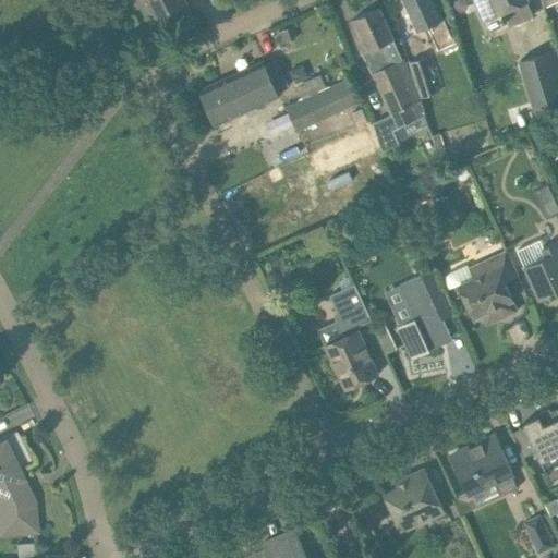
[(147,0),(157,17),(186,3),(184,0),(147,0)]
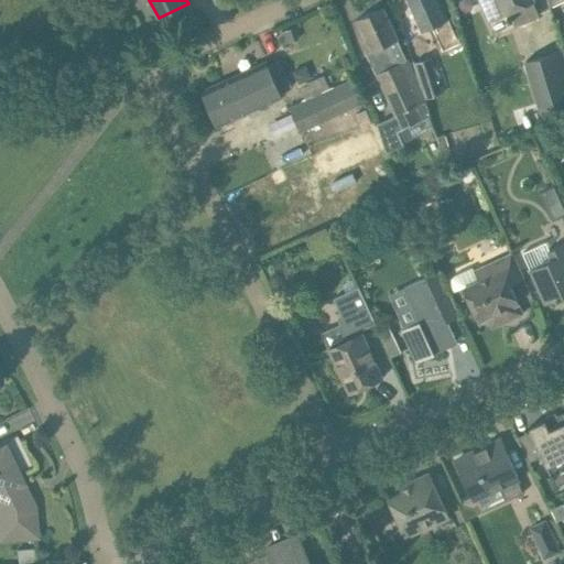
[(456,38),(440,0),(408,0),(421,30),(435,23),(445,43),(456,38)]
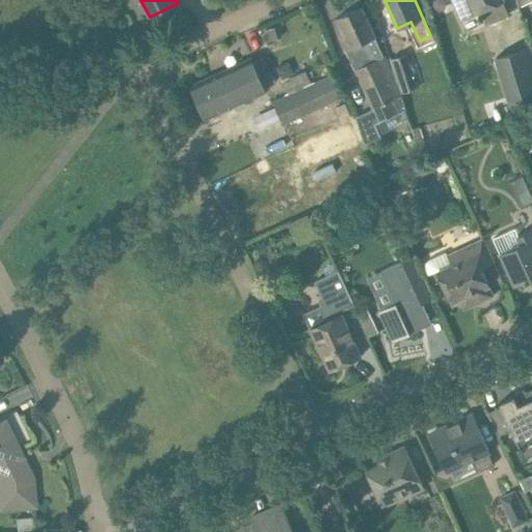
[(480,12),(485,24),(508,14),(501,0),(452,0),(462,21),(480,12)]
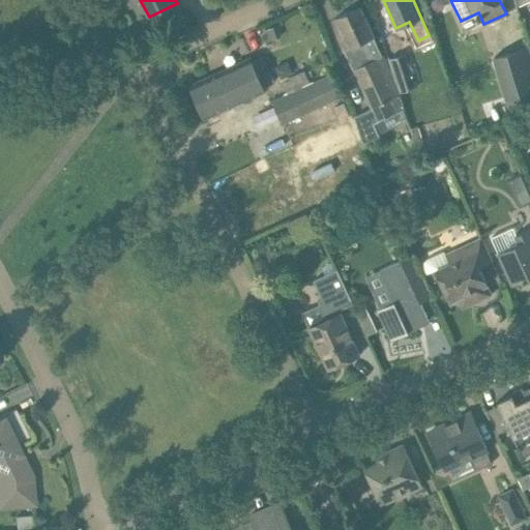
[(360,6),(335,18),(349,48),(345,50),(353,67),(372,110),(354,117),(363,144),(379,136),(373,122),(404,108),(400,95),(360,6)]
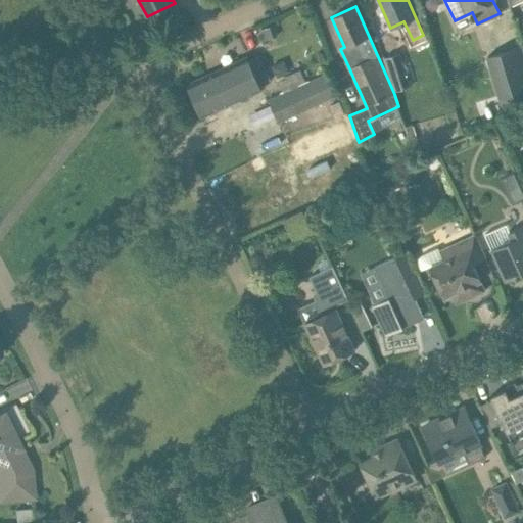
[(259,30),(264,41),(278,36),(274,25),(259,30)]
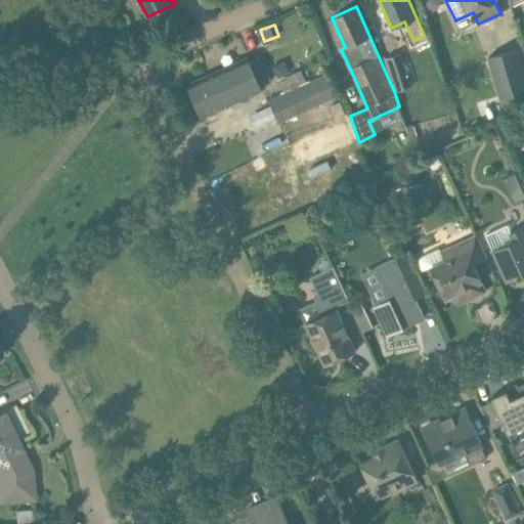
[(508,117),(523,108),(523,46),(523,45),(488,56),(508,117)]
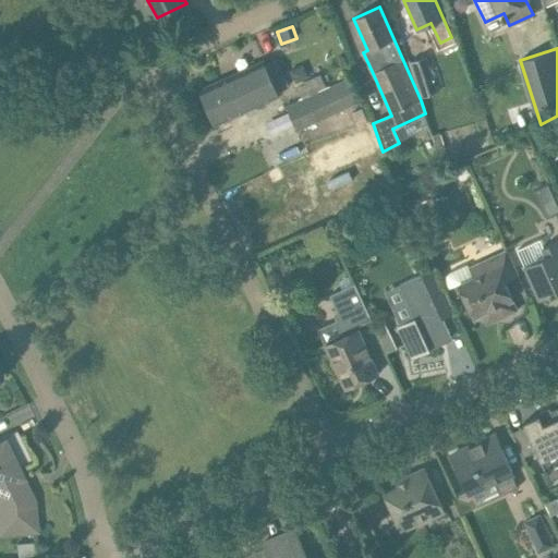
[(439,92),(427,57),(409,62),(421,98),(439,92)]
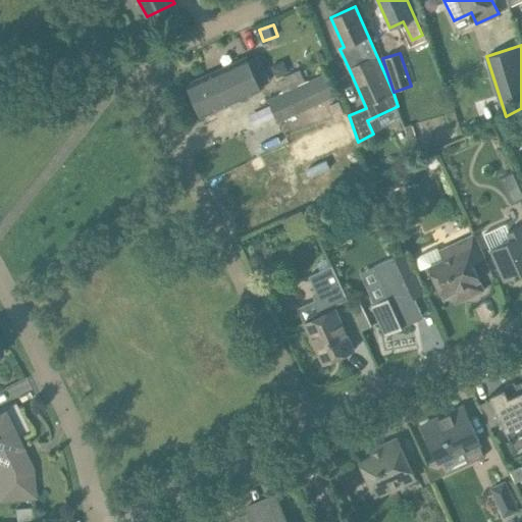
[(216,71),(187,84),(201,117),(230,104),(261,91),(259,85),(270,80),(260,55),(248,60),(247,58),(228,66),(216,71)]
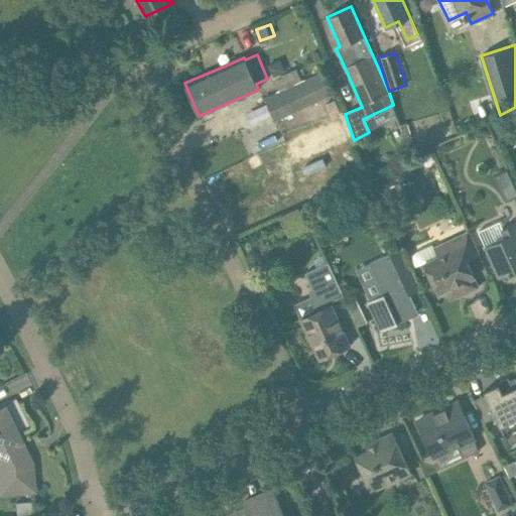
[(333,95),(323,72),(264,98),(274,121),(333,95)]
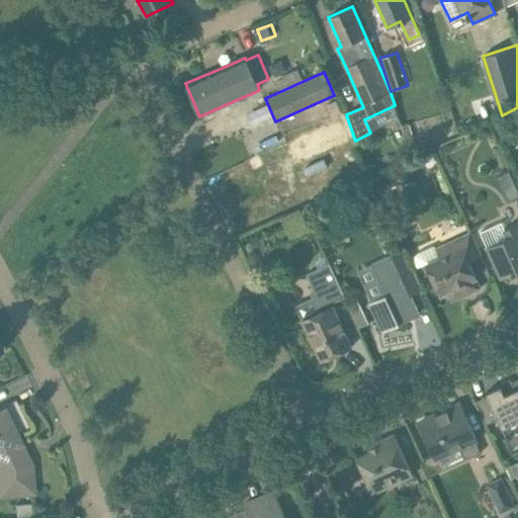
[(326,105),(331,117),(342,112),(336,100),(326,105)]
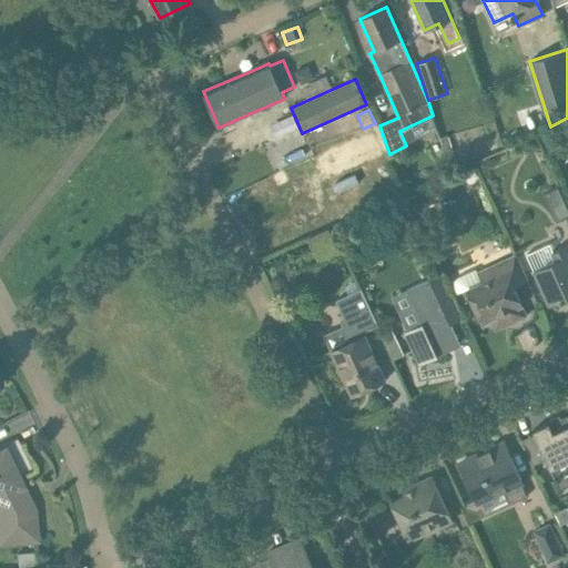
[(314,154),(326,182),(385,154),(373,128),(314,154)]
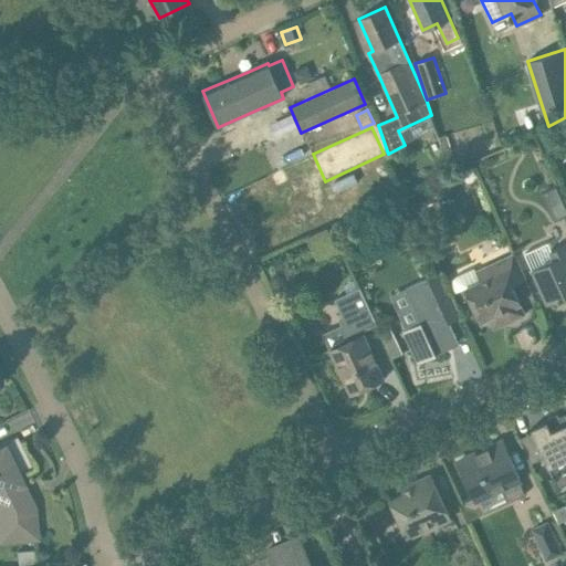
[(545,147),(557,142),(552,129),(540,136),(545,147)]
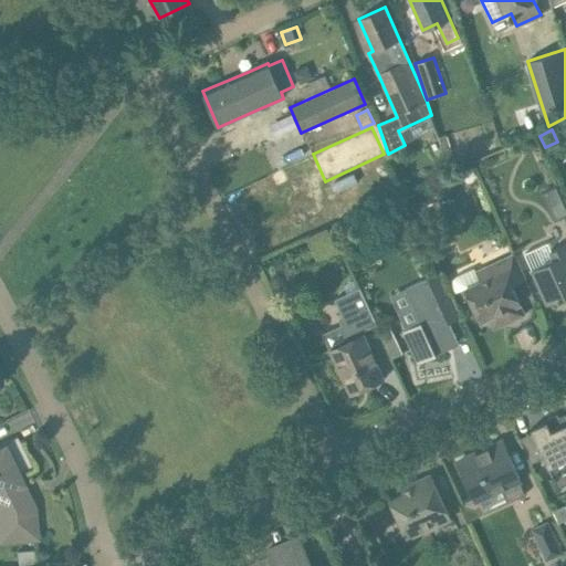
[(565,217),(565,202),(557,184),(541,191),(555,222),(565,217)]
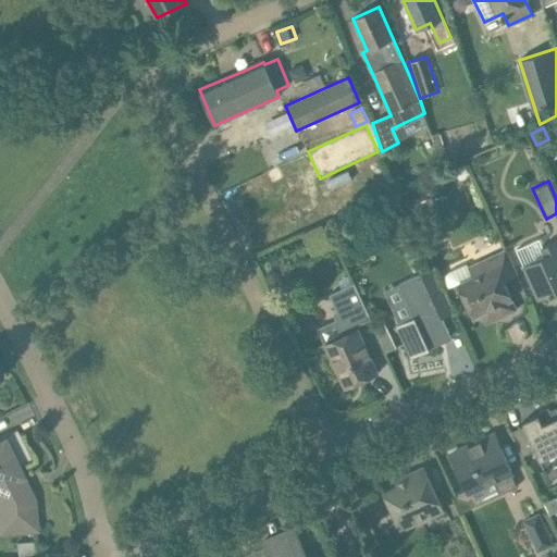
[(415,209),(419,202),(412,188),(400,193),(409,212),(415,209)]
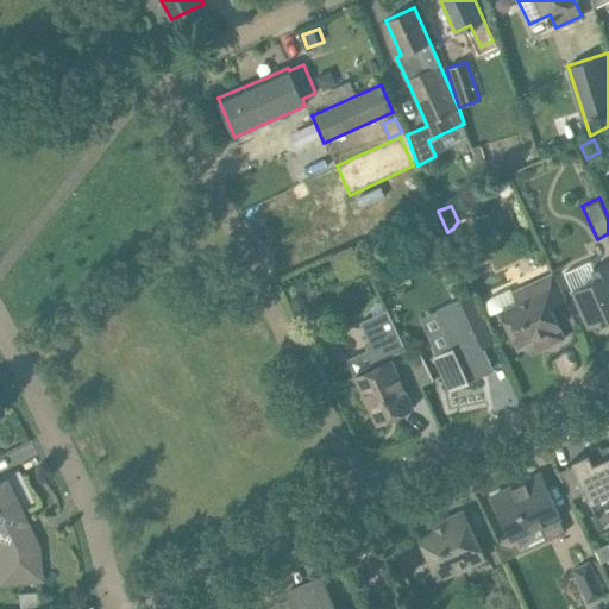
[(431,208),(401,223),(407,237),(437,224),(431,208)]
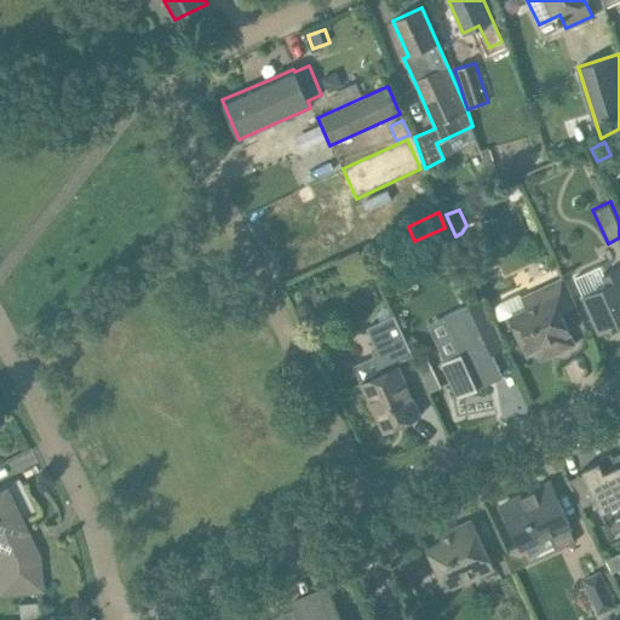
[(357,251),(338,259),(343,273),(363,263),(357,251)]
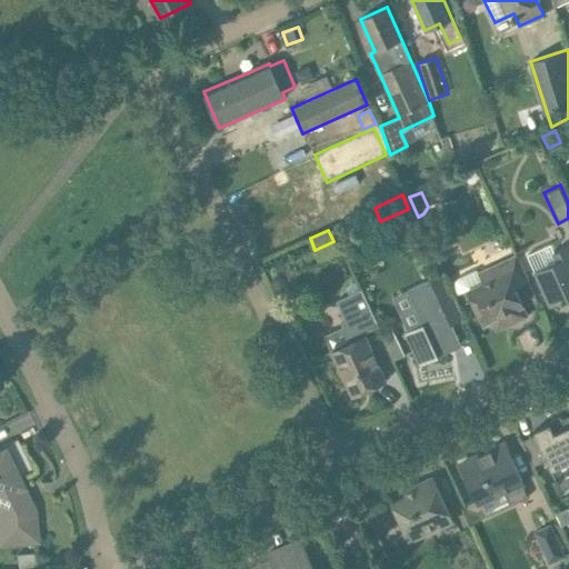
[(535,270),(541,286),(550,306),(561,301),(562,302),(566,301),(565,299),(568,297),(568,243),(555,251),(551,245),(527,256),(535,270)]
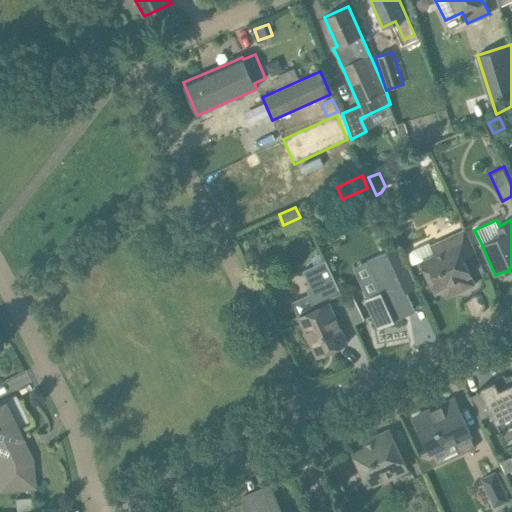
[(420,260),(426,274),(434,292),(449,285),(453,294),(475,285),(463,258),(475,252),(467,234),(465,229),(440,240),(445,249),(433,254),(420,260)]
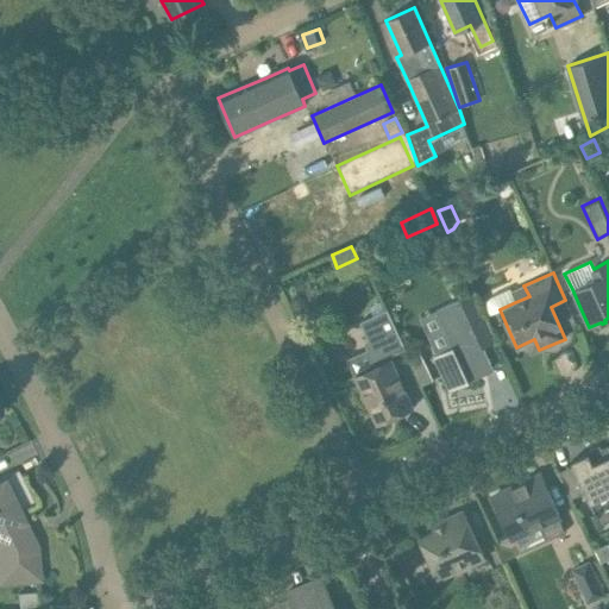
[(497,341),(476,293),(437,309),(453,346),(433,355),(450,390),(481,377),(477,370),(491,363),(484,347),(497,341)]
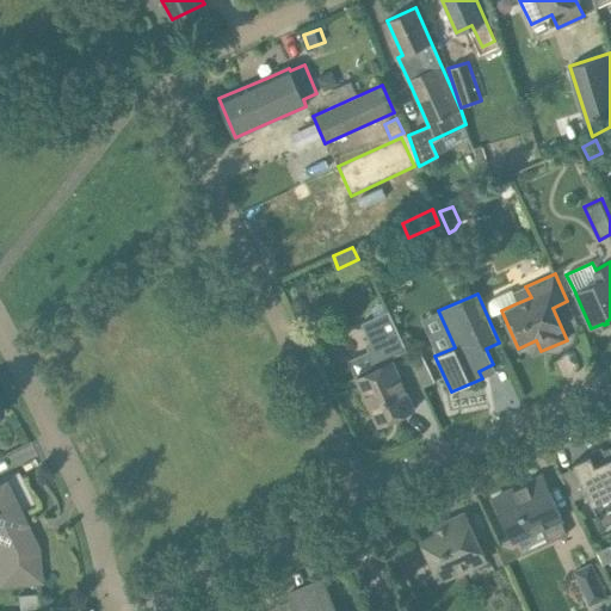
[(376,369),(356,377),(378,425),(415,408),(405,387),(393,360),(388,349),(405,341),(392,313),(363,326),(370,343),(365,345),(376,369)]
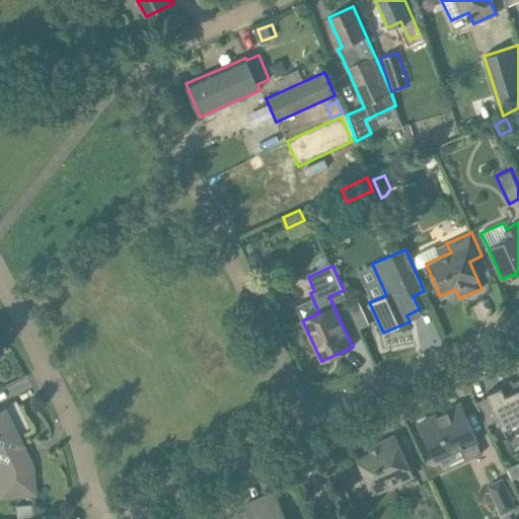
[(518,379),(512,382),(513,385),(503,390),(502,386),(487,393),(503,429),(518,422),(518,379)]
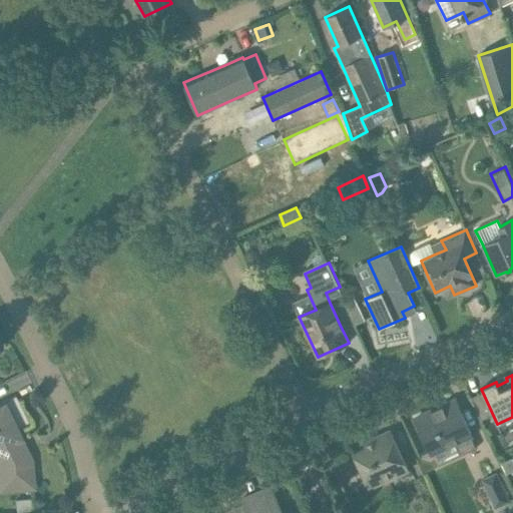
[(471,434),(456,400),(431,411),(434,417),(418,424),(431,453),(459,440),(463,451),(475,446),(470,434),(471,434)]
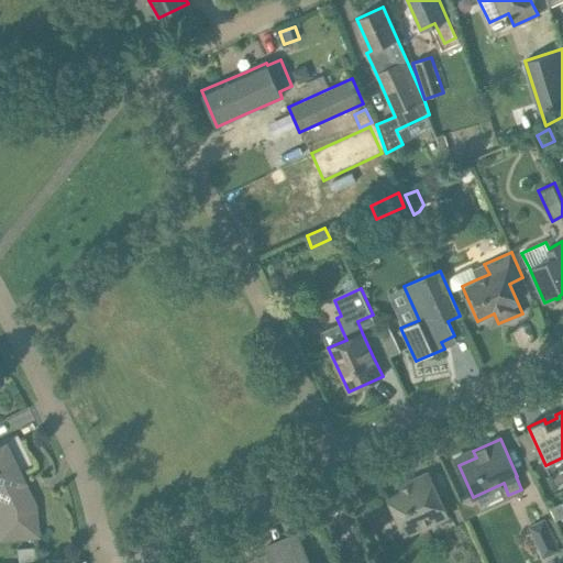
[(32,506),(3,448),(0,449),(0,537),(35,533),(32,506)]
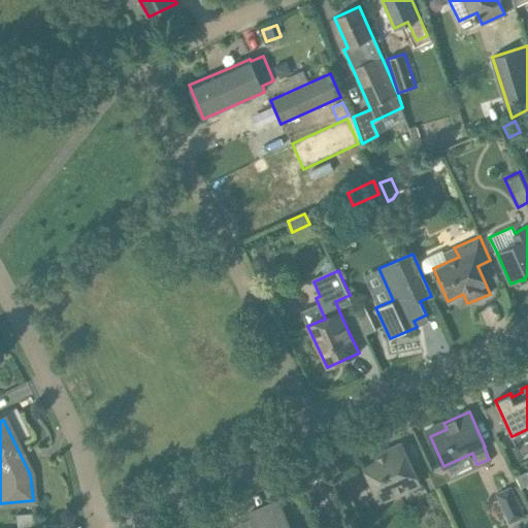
[(420,484),(401,442),(374,455),(376,461),(363,466),(377,496),(404,484),(406,490),(420,484)]
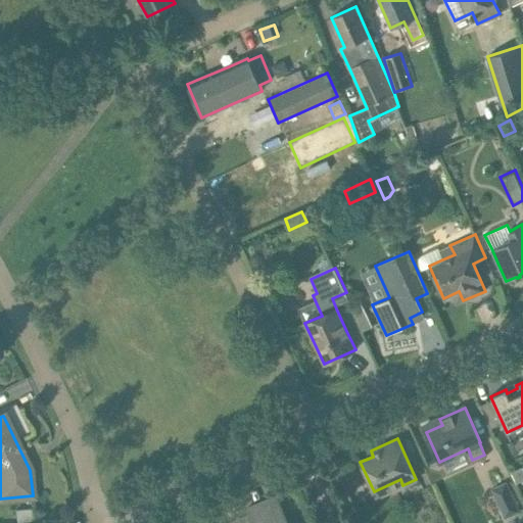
[(522,467),(522,466),(511,472),(516,483),(522,479),(522,467)]
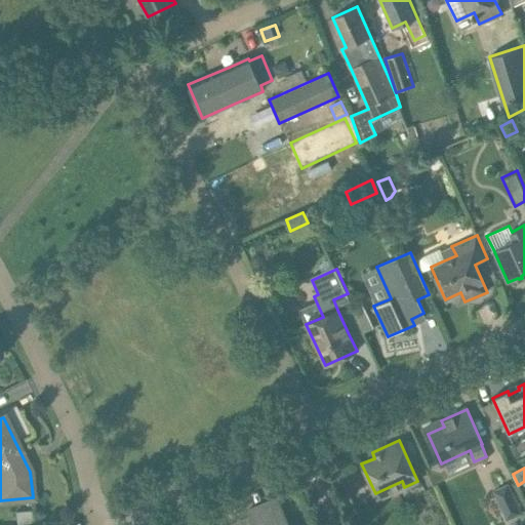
[(521,514),(508,484),(495,490),(508,519),(521,514)]
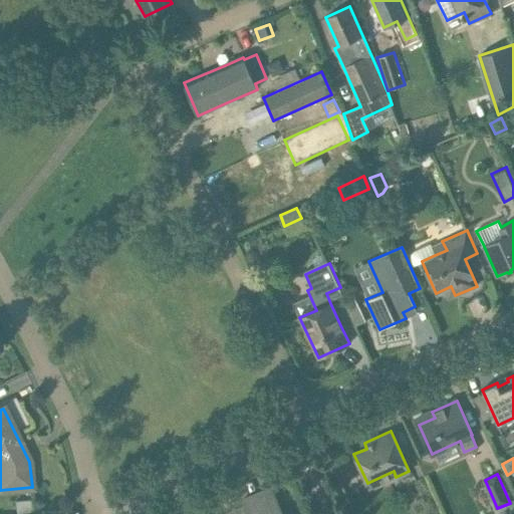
[(282,513),(272,487),(260,492),(268,511),(261,513),(282,513)]
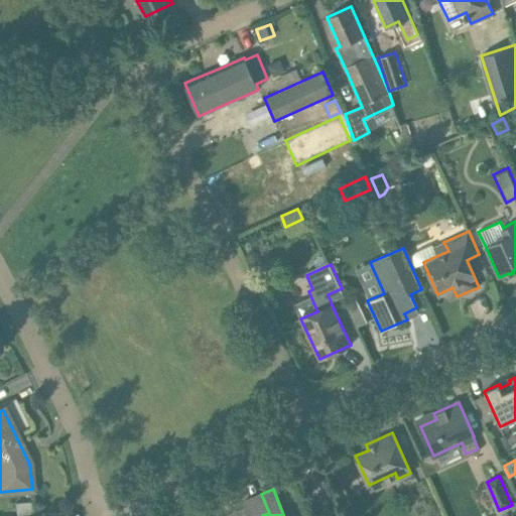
[(15,502),(16,515),(33,513),(32,501),(15,502)]
